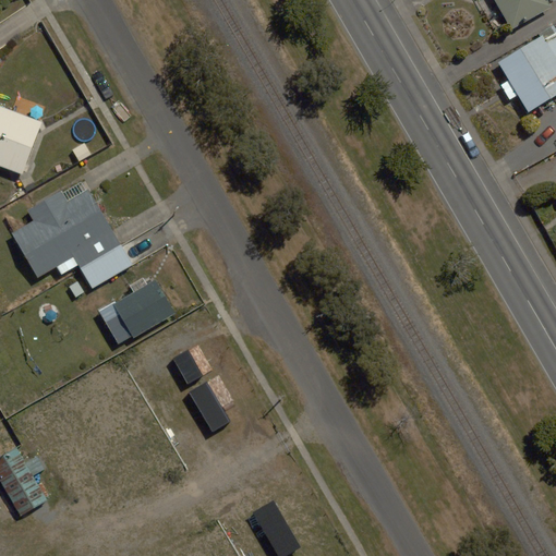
[(493,0),(510,31),(546,10),(541,0),(493,0)]
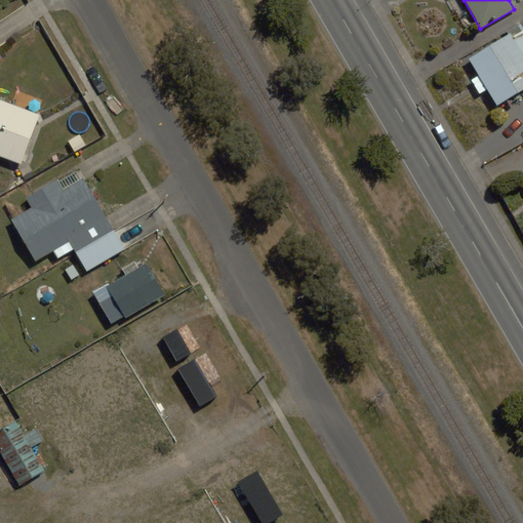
[(498,108),(522,91),(522,36),(519,38),(514,30),(468,59),(480,78),(471,84),(478,95),(487,89),(498,108)]
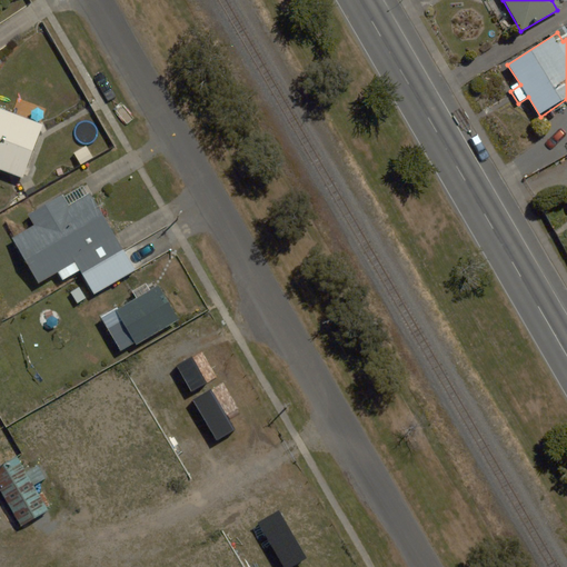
[(0,170),(23,179),(45,125),(0,107),(0,170)]
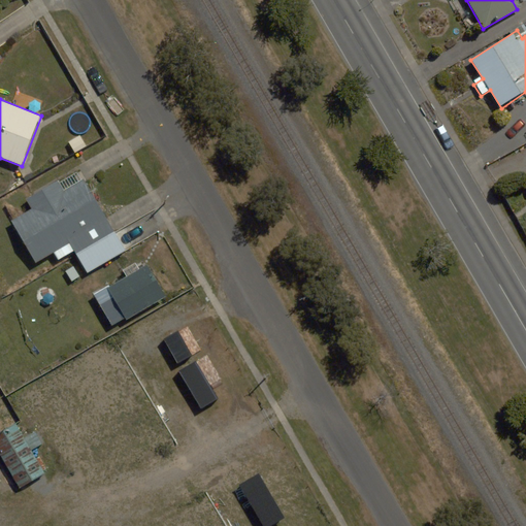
[(27,198),(33,208),(11,221),(35,261),(54,250),(59,258),(73,250),(87,271),(131,244),(89,174),(70,186),(64,175),(27,198)]
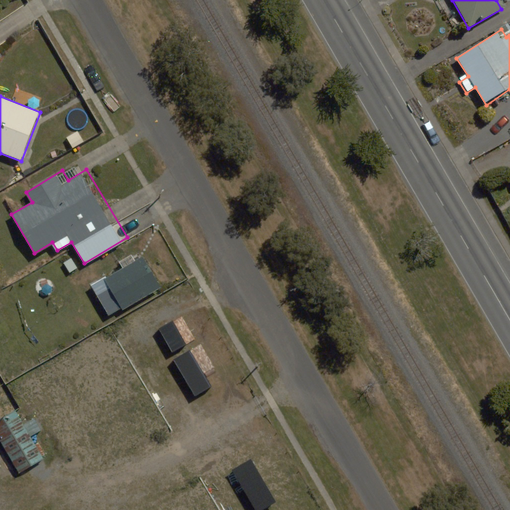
[(108,316),(159,286),(140,254),(122,264),(126,270),(93,290),(108,316)]
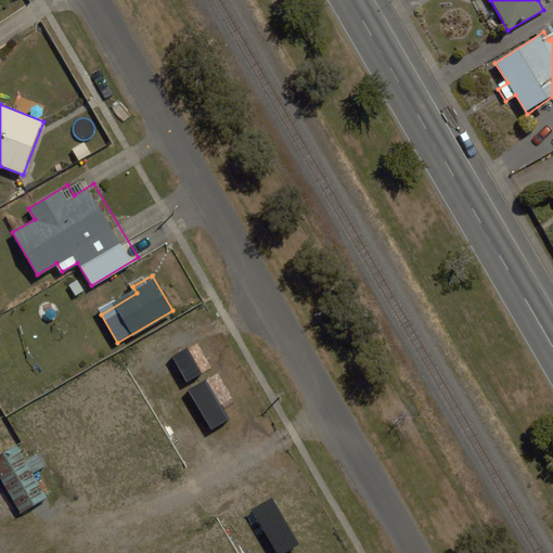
[(46,497),(21,444),(0,452),(0,476),(16,511),(46,497)]
